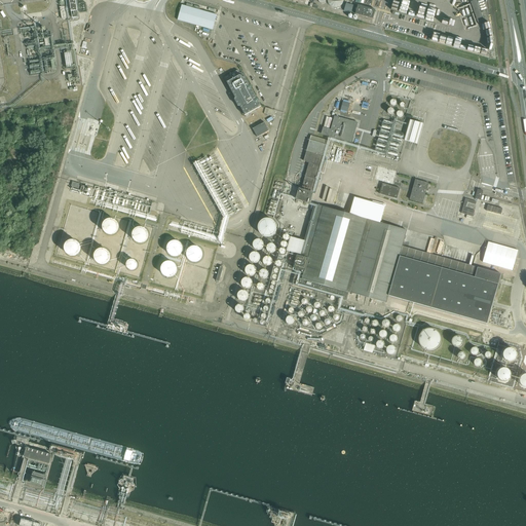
[(75,0),(69,0),(72,17),(78,17),(75,0)]
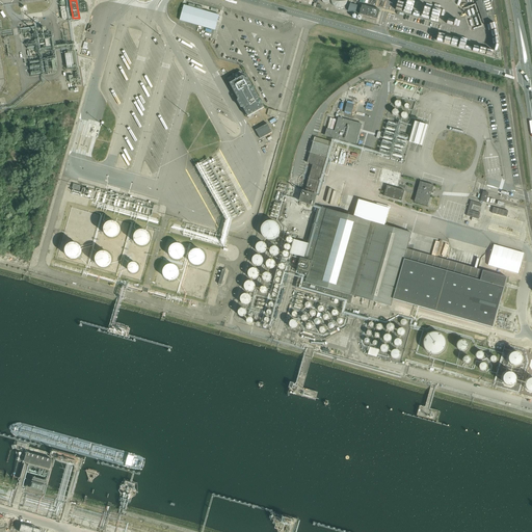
[(347,1),(347,0),(329,0),(330,0),(330,2),(330,3),(331,5),(333,6),(334,7),(336,8),(339,9),(340,9),(342,8),(344,7),(345,6),(346,5),(347,4),(347,2),(347,1)]
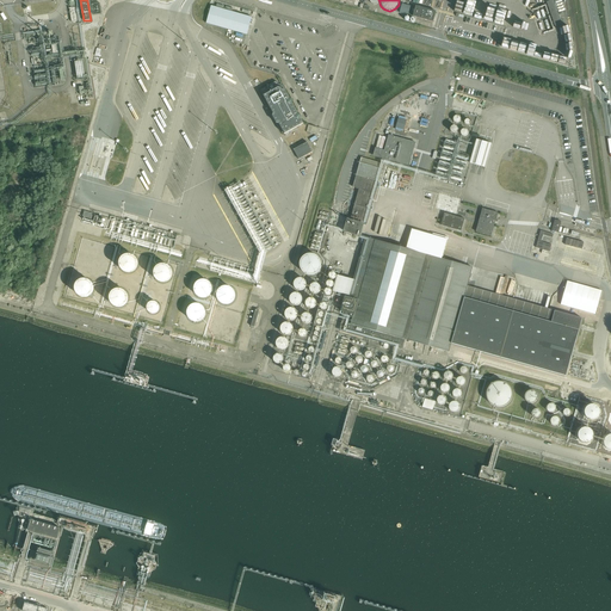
[(402,0),(400,8),(409,12),(413,4),(402,0)]
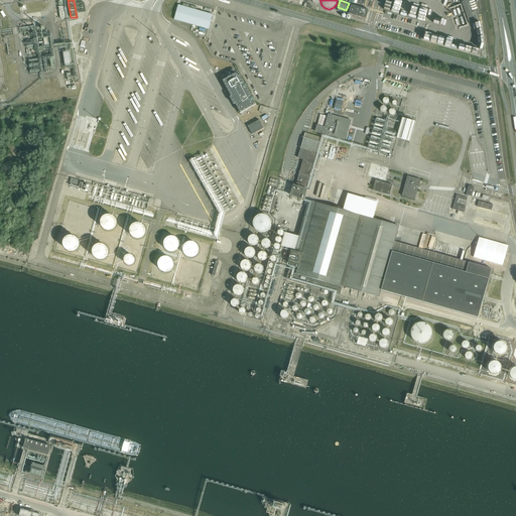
[(467,0),(462,2),(469,22),(475,20),(468,0),(467,0)]
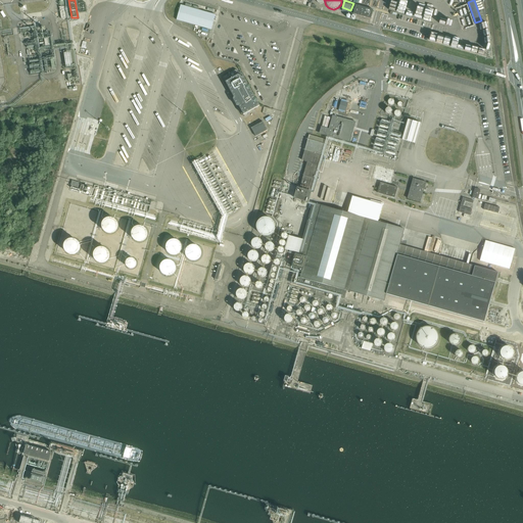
[(181,5),(177,20),(211,30),(216,15),(181,5)]
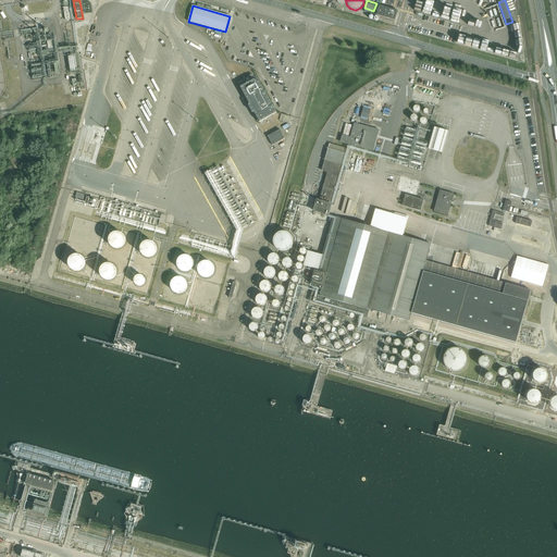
[(376,15),(395,21),(397,11),(379,5),(376,15)]
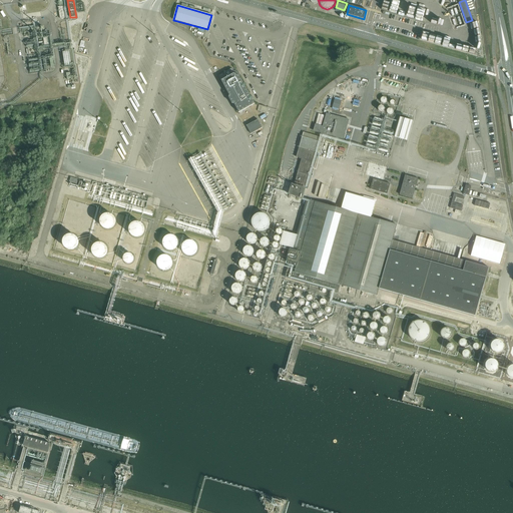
[(245,85),(244,83),(243,83),(238,75),(238,74),(237,73),(235,72),(235,73),(234,72),(232,69),(231,68),(218,75),(229,95),(228,97),(232,103),(234,104),(239,112),(254,104),(251,97),(250,97),(244,86),(245,86),(245,85)]
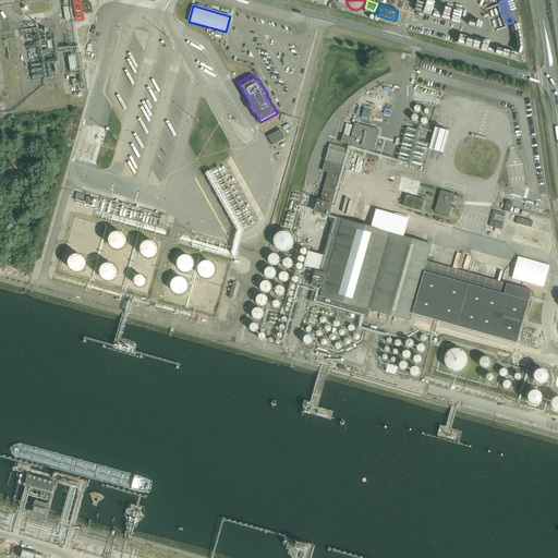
[(379,130),(388,132),(395,108),(366,100),(360,124),(379,130)]
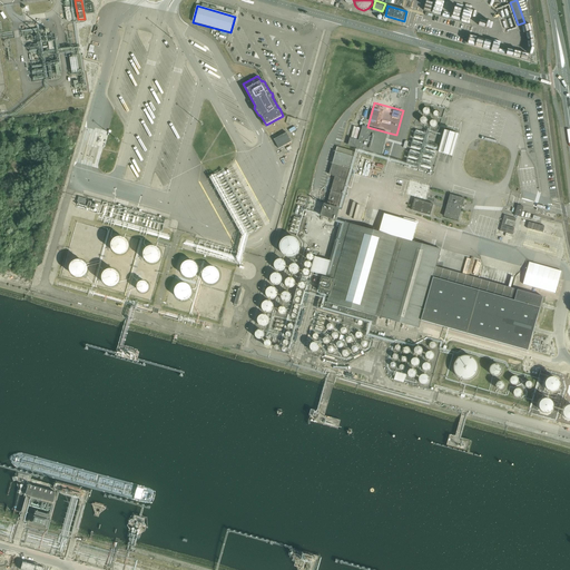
[(287,117),(286,124),(296,127),(298,120),(295,119),(294,119),(287,117)]
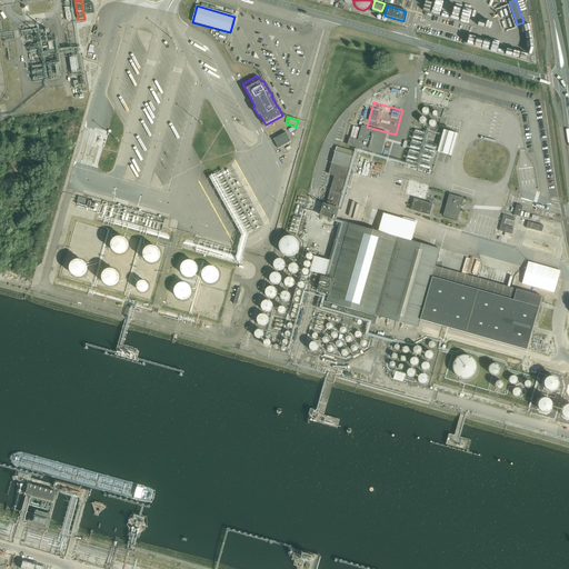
[(381,155),(387,132),(367,127),(362,126),(358,140),(349,138),(347,146),(381,155)]
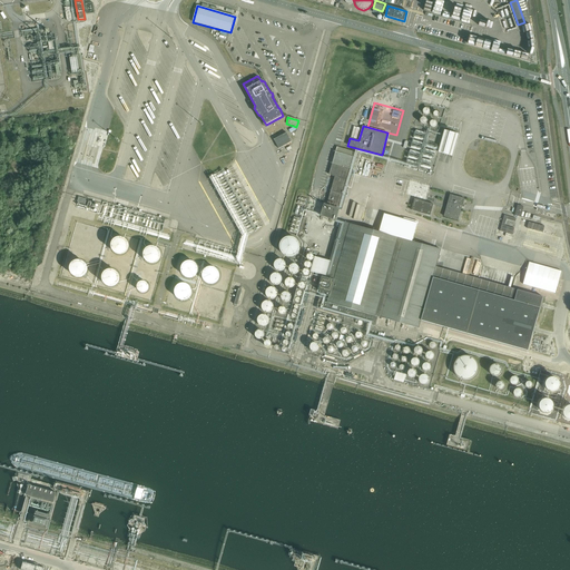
[(439,153),(453,156),(459,134),(444,130),(439,153)]
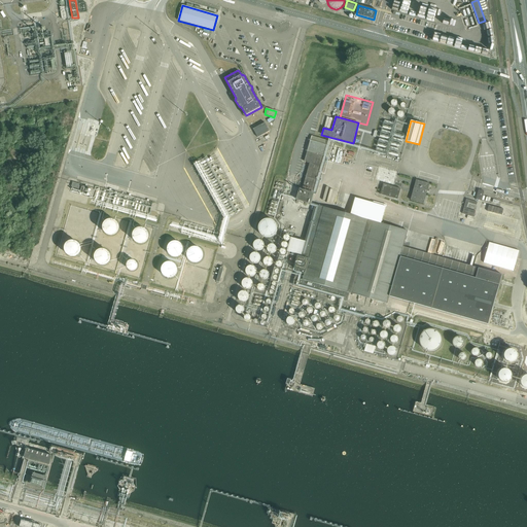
[(257,138),(270,131),(265,123),(253,129),(257,138)]
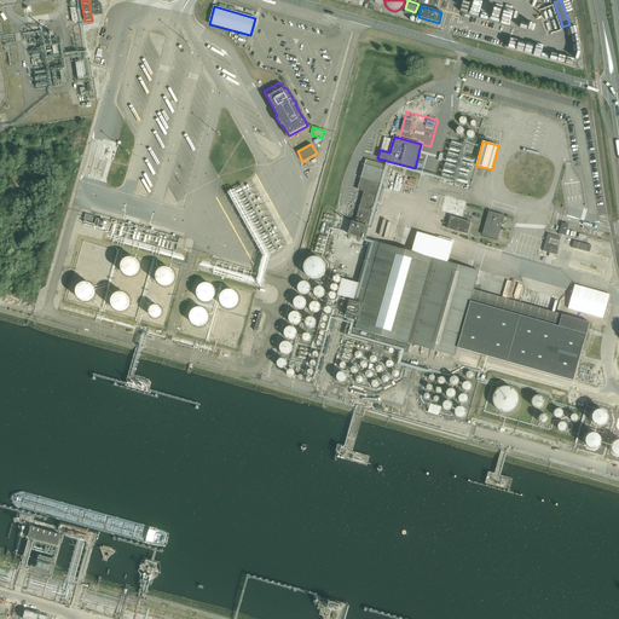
[(352,223),(348,236),(365,241),(369,229),(371,229),(387,172),(387,171),(389,166),(366,160),(365,165),(358,191),(364,192),(356,224),(352,223)]
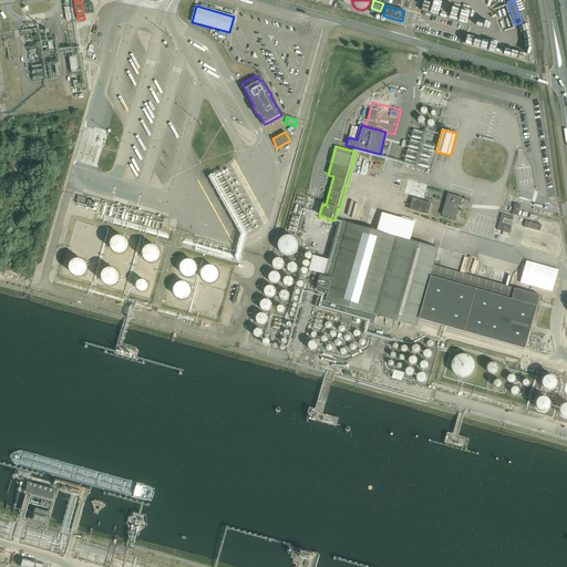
[(409,176),(404,192),(423,197),(428,181),(409,176)]
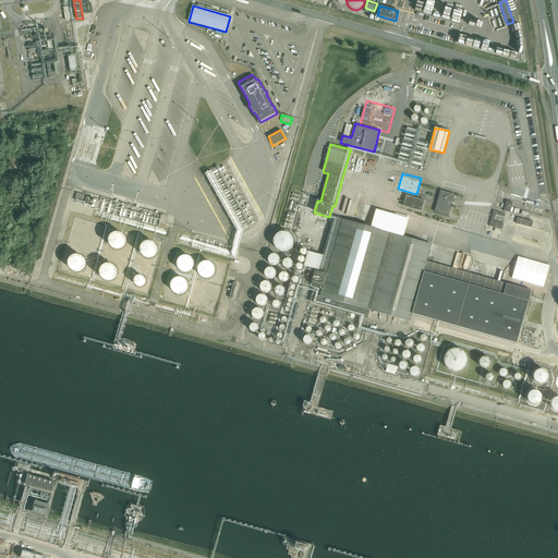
[(453,199),(455,194),(440,191),(435,211),(448,216),(452,203),(453,203),(453,201),(453,199)]
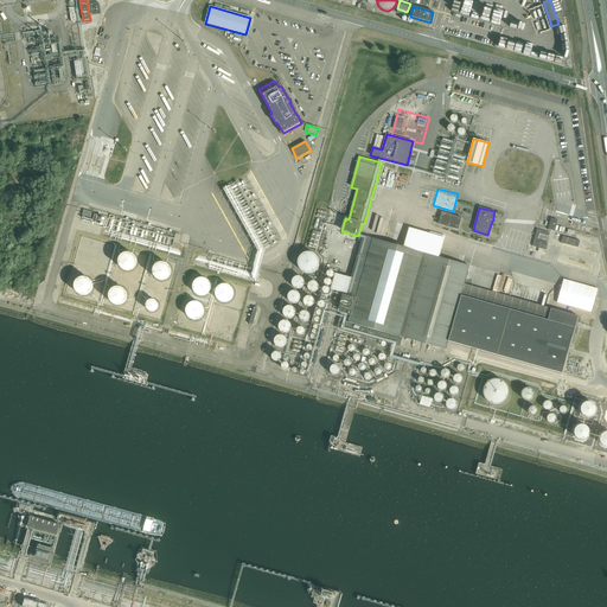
[(458,230),(461,218),(441,212),(438,224),(458,230)]
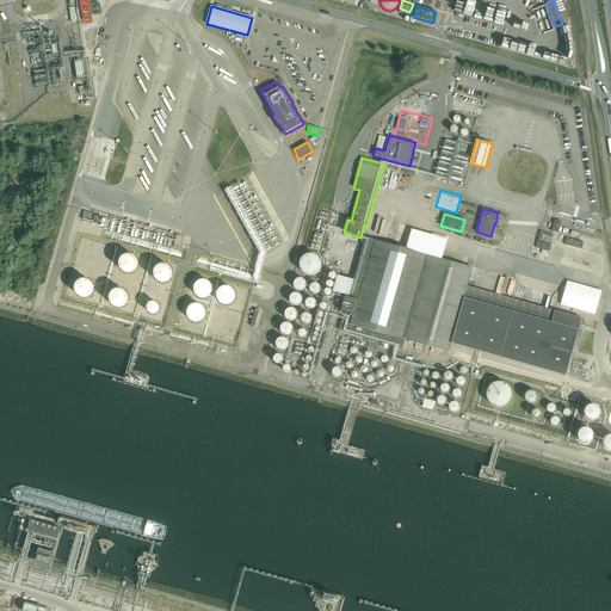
[(561,222),(555,220),(551,232),(559,233),(561,222)]
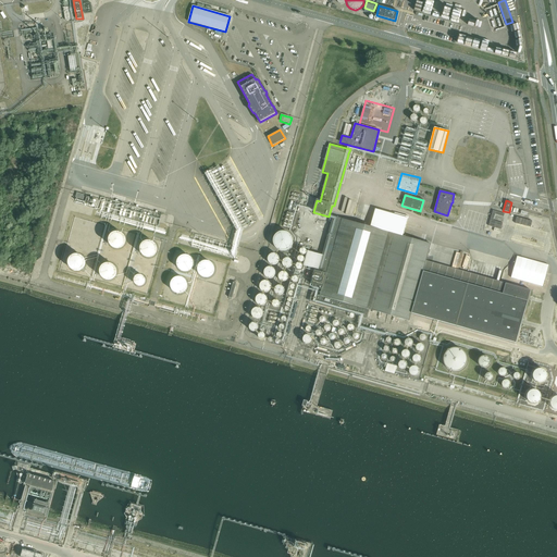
[(493,211),(489,226),(494,227),(493,232),(499,233),(503,223),(493,221),(495,214),(504,218),(505,214),(493,211)]
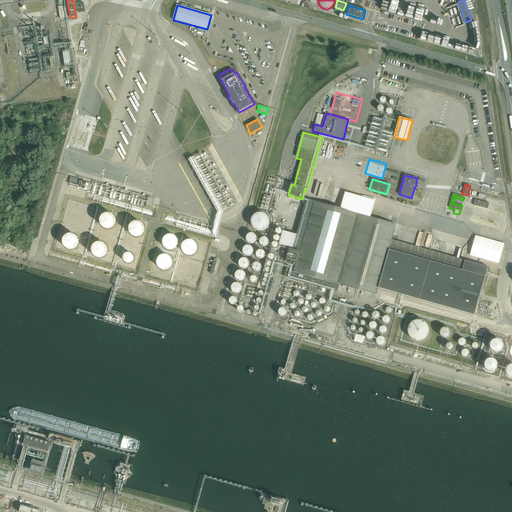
[(333,207),(332,206),(325,204),(306,199),(292,249),(290,249),(286,262),(288,263),(284,278),(337,293),(340,284),(376,295),(378,288),(474,315),(488,267),(465,260),(462,270),(389,249),(396,224),(333,207)]
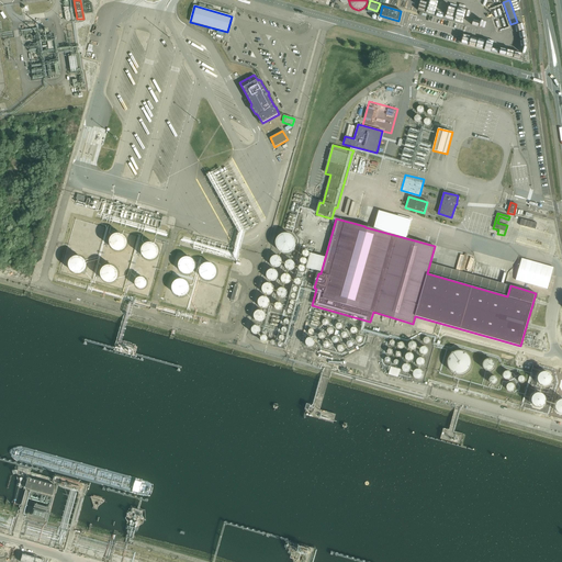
[(295,243),(295,242),(294,239),(294,237),(292,236),(291,235),(290,234),(288,233),(285,233),(283,233),(282,233),(280,234),(278,236),(277,237),(276,239),(276,240),(274,243),(274,245),(276,247),(277,248),(278,250),(279,251),(280,253),(282,253),(284,254),(287,254),(289,253),(291,251),(292,250),(293,249),(294,247),(295,246),(295,243)]
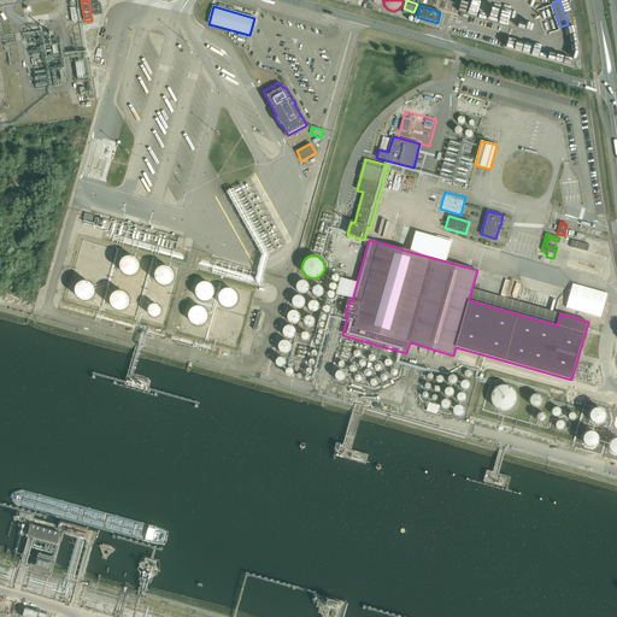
[(139,268),(139,266),(139,265),(137,264),(136,263),(136,262),(135,262),(133,260),(131,260),(130,260),(129,260),(128,262),(127,263),(125,264),(124,265),(124,266),(124,268),(124,270),(125,271),(125,272),(128,275),(130,275),(131,275),(134,275),(136,274),(137,272),(137,271),(139,270),(139,268)]
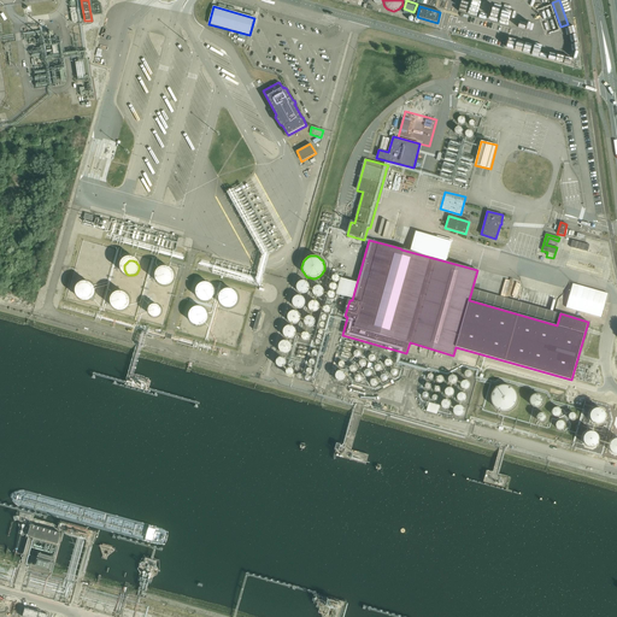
[(176,277),(176,276),(175,274),(175,272),(174,271),(172,270),(171,270),(170,269),(169,269),(166,269),(165,270),(163,270),(162,271),(162,272),(160,274),(160,275),(159,277),(160,278),(160,280),(162,282),(162,283),(163,283),(164,285),(166,286),(168,286),(169,286),(170,285),(171,285),(174,283),(175,282),(175,280),(176,278),(176,277)]
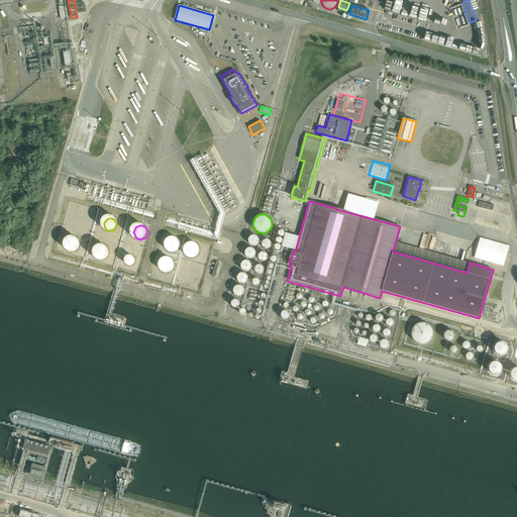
[(259,240),(259,238),(259,237),(257,236),(256,235),(255,235),(253,234),(251,235),(250,235),(249,236),(249,237),(248,238),(248,239),(248,240),(248,242),(249,243),(250,244),(251,245),(252,245),(253,245),(254,245),(255,245),(257,244),(259,242),(259,241),(259,240)]
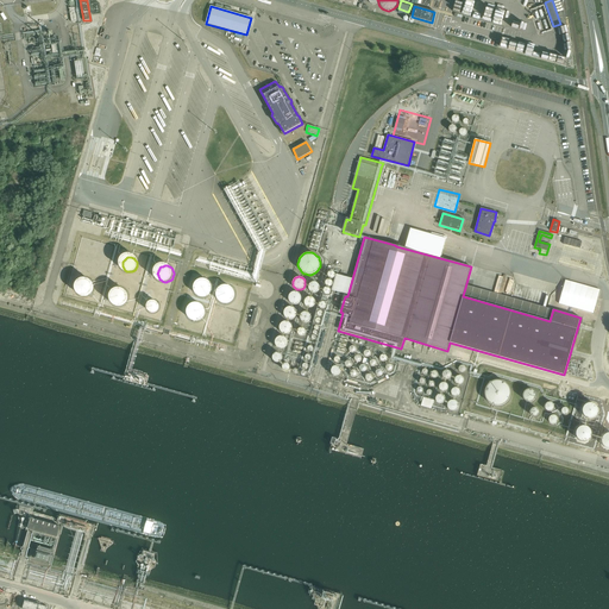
[(92,288),(92,287),(90,284),(90,283),(89,282),(88,281),(87,281),(85,280),(83,280),(82,280),(80,280),(79,281),(77,282),(76,283),(75,284),(75,286),(75,288),(75,289),(75,292),(76,293),(77,294),(77,295),(80,295),(81,296),(82,296),(83,296),(86,296),(87,295),(88,295),(89,293),(90,292),(92,290),(92,288)]
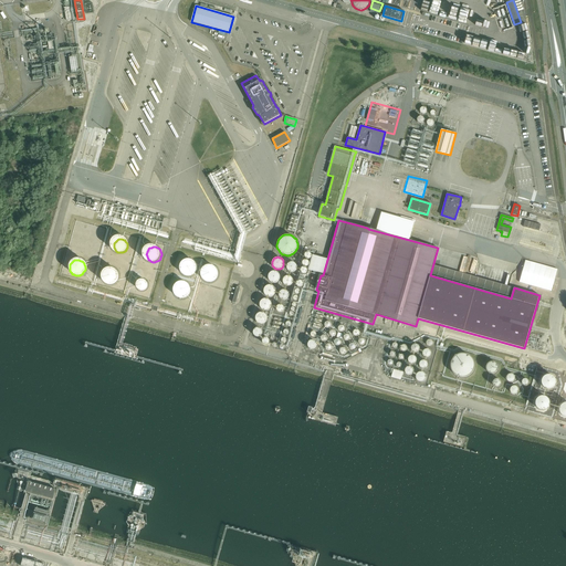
[(196,268),(196,266),(196,264),(195,263),(194,262),(192,261),(191,260),(189,260),(188,260),(186,260),(185,261),(184,262),(182,263),(181,264),(181,265),(181,266),(181,269),(181,270),(182,271),(182,272),(185,273),(186,274),(187,274),(188,275),(190,275),(191,274),(194,273),(195,272),(196,270),(196,269),(196,268)]
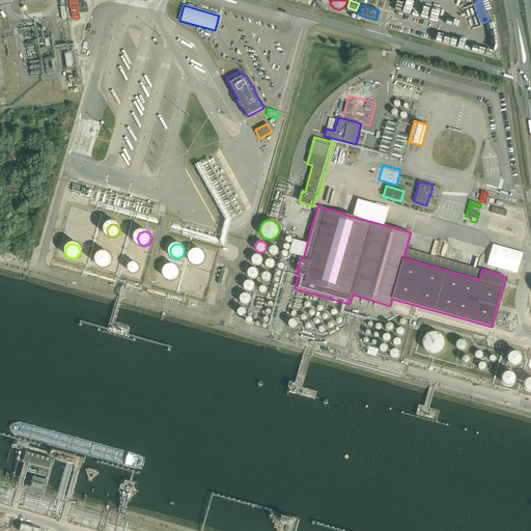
[(493,245),(486,264),(518,273),(524,253),(493,245)]
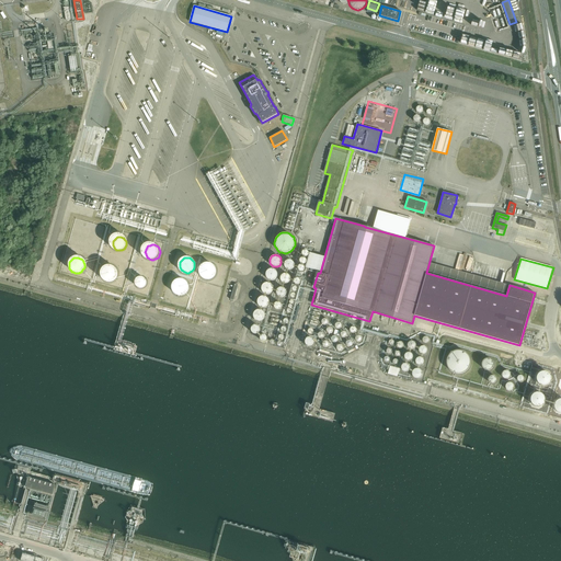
[(294,265),(294,264),(294,263),(293,261),(290,260),(289,260),(288,260),(287,260),(286,260),(284,261),(284,262),(283,263),(283,265),(283,267),(284,268),(286,271),(288,271),(289,271),(290,270),(292,270),(294,267),(294,266),(294,265)]
